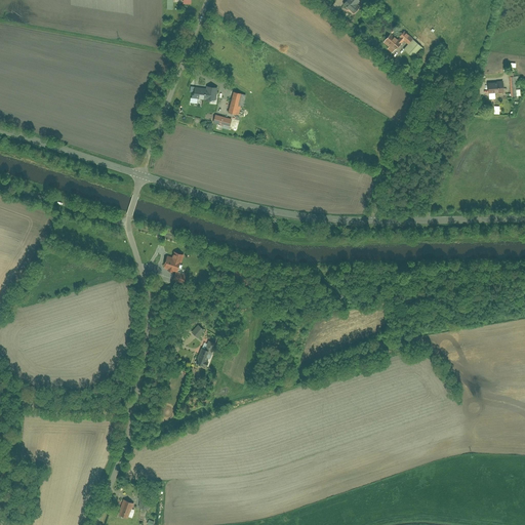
[(348,0),(344,5),(354,13),(363,2),(360,0),(348,0)]
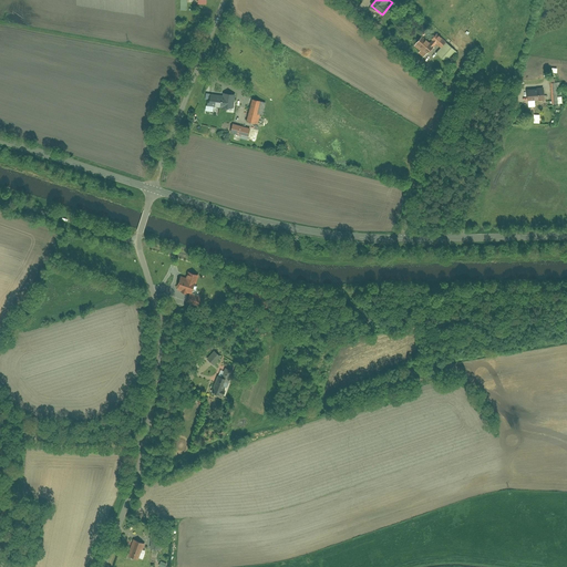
[(442,49),(436,54),(449,64),(459,53),(447,43),(450,41),(439,31),(431,40),(433,42),(432,44),(422,37),(415,44),(428,54),(434,47),(434,45),(435,43),(442,49)]
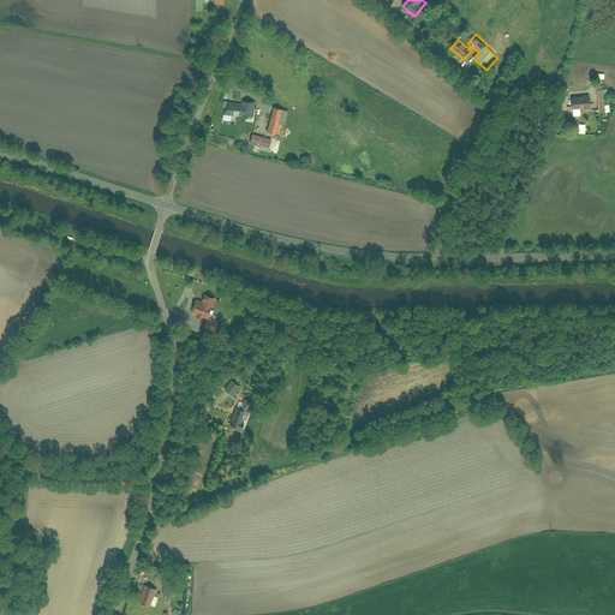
[(610,113),(609,106),(605,106),(604,91),(602,91),(597,91),(599,113),(610,113)]
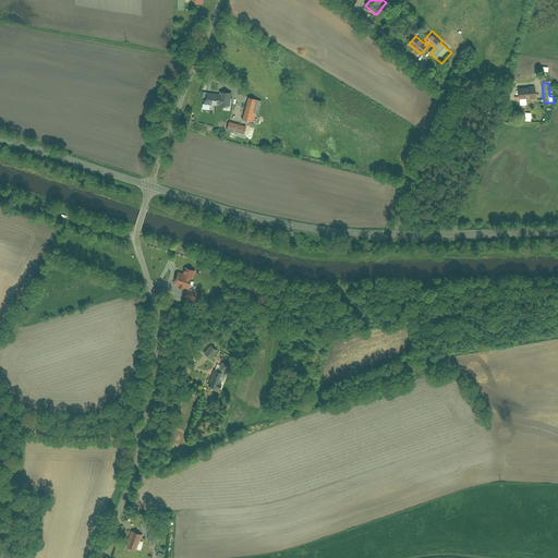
[(519,89),(519,99),(536,99),(535,88),(519,89)]
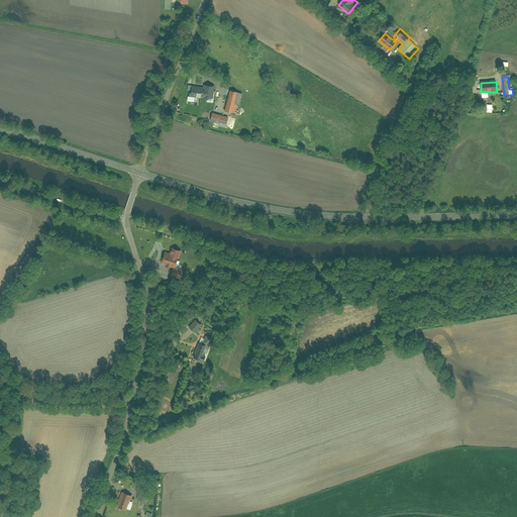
[(205,85),(205,87),(190,85),(189,95),(213,98),(215,86),(205,85)]
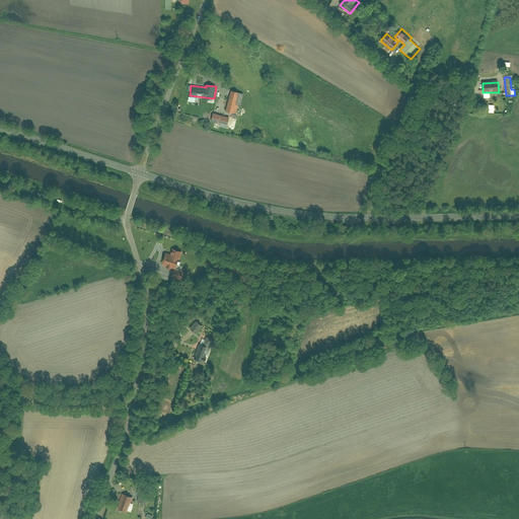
[(222,106),(227,108),(226,110),(237,114),(242,94),(231,91),(228,102),(224,101),(222,106)]
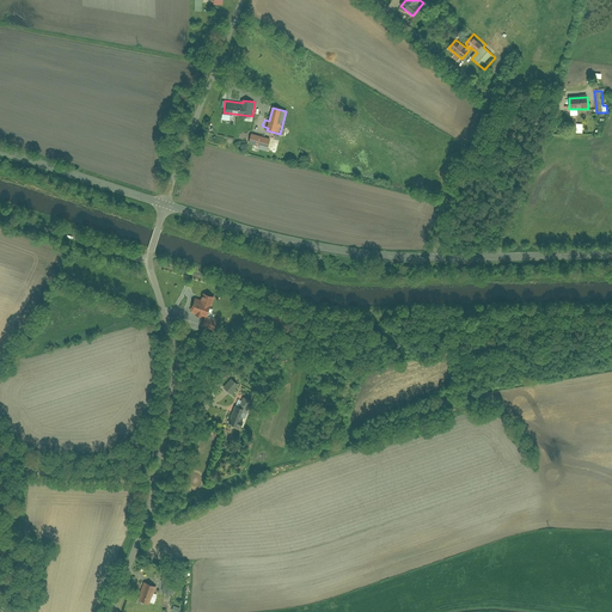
[(252,134),(249,144),(276,152),(279,142),(252,134)]
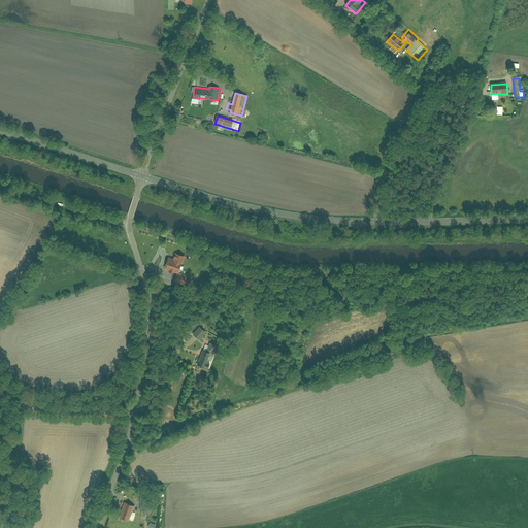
[(168,258),(165,269),(178,274),(185,256),(175,253),(172,259),(168,258)]
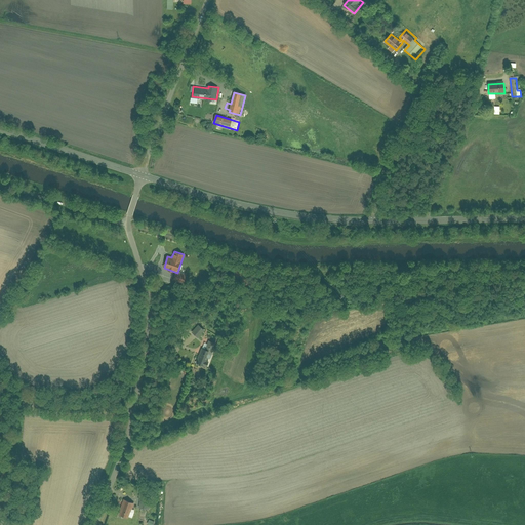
[(227,268),(226,273),(241,277),(242,272),(227,268)]
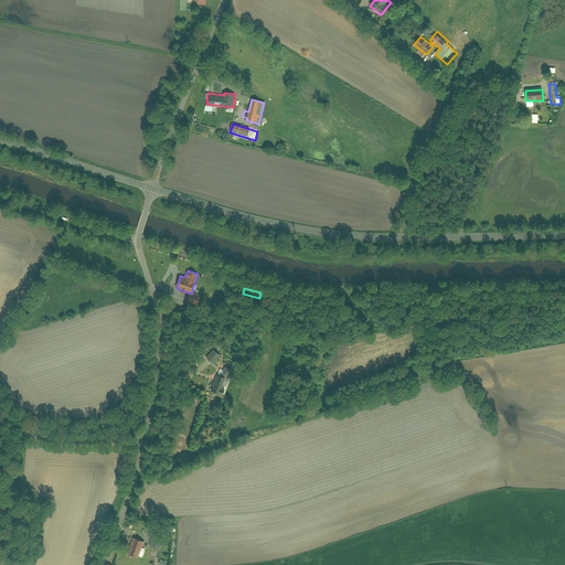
[(189,295),(185,302),(196,306),(199,298),(189,295)]
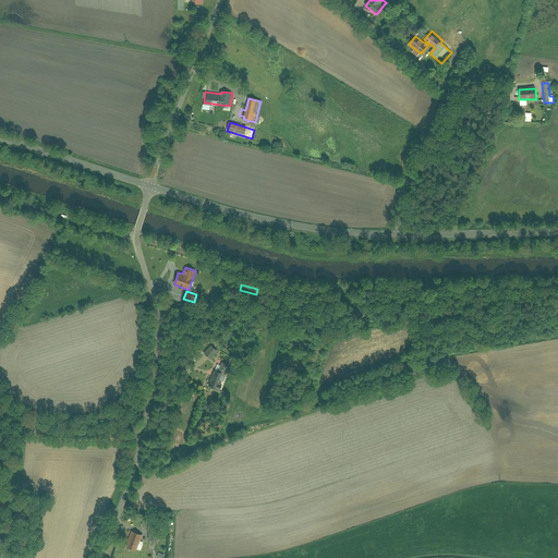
[(210,346),(204,353),(210,359),(217,352),(210,346)]
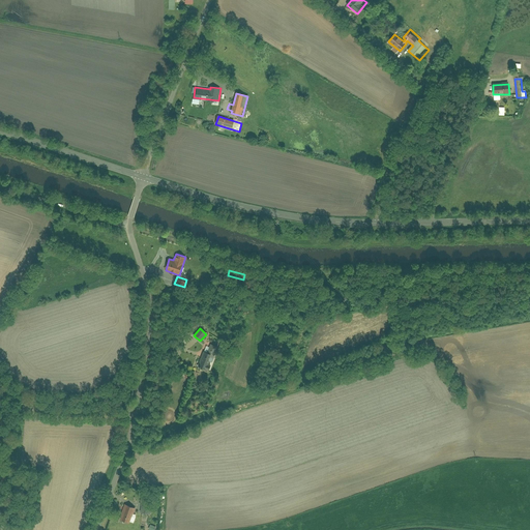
[(210,345),(207,354),(204,352),(199,367),(206,370),(209,360),(213,362),(218,347),(210,345)]
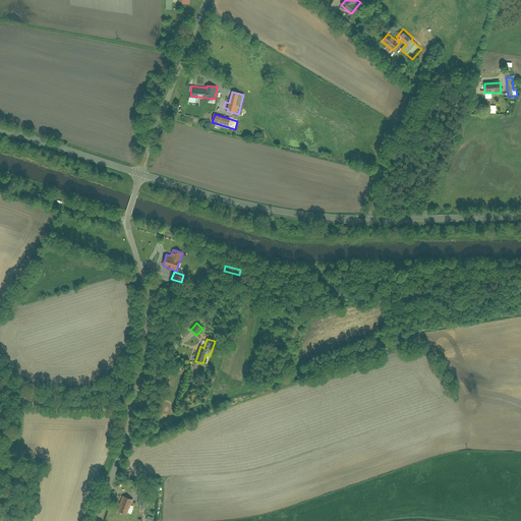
[(134,507),(130,506),(132,500),(123,496),(117,511),(127,515),(128,514),(131,515),(134,507)]
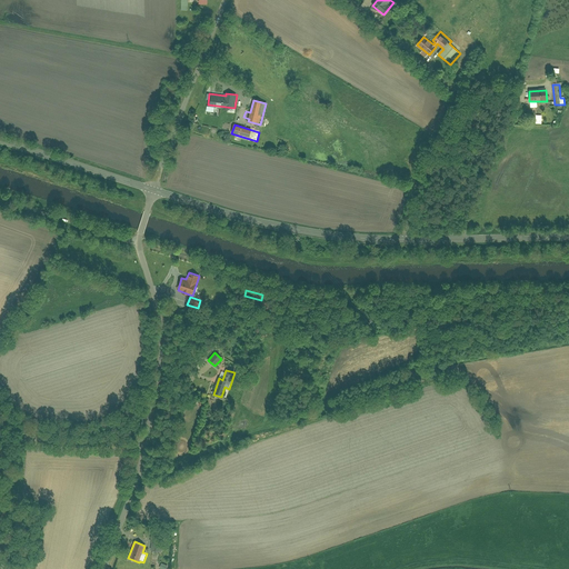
[(151,543),(150,551),(161,552),(162,545),(151,543)]
